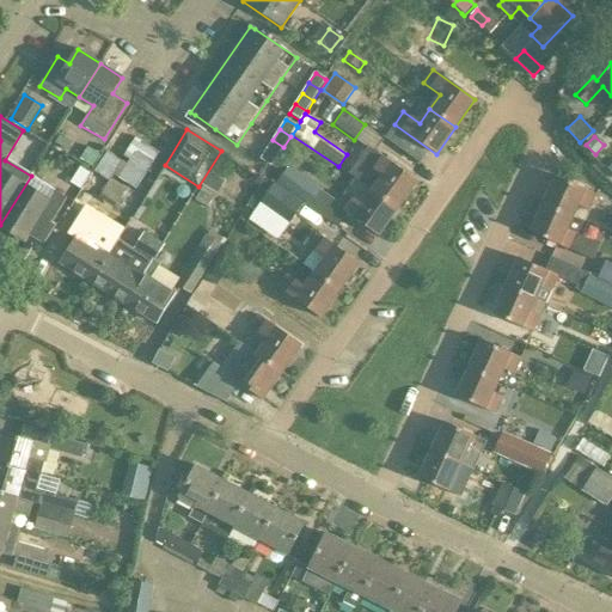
[(283,147),(273,140),(267,151),(277,158),(283,147)]
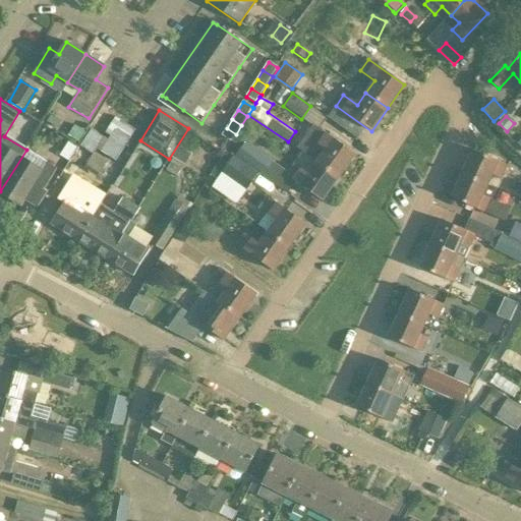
[(85,131),(75,125),(68,135),(78,141),(85,131)]
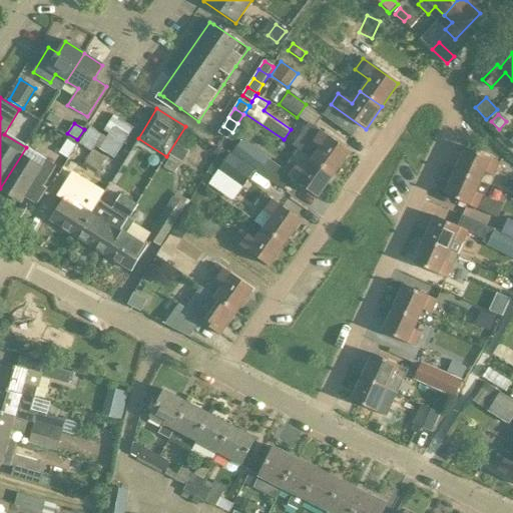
[(309,123),(293,145),(312,159),(334,175),(349,153),(350,152),(347,149),(309,123)]
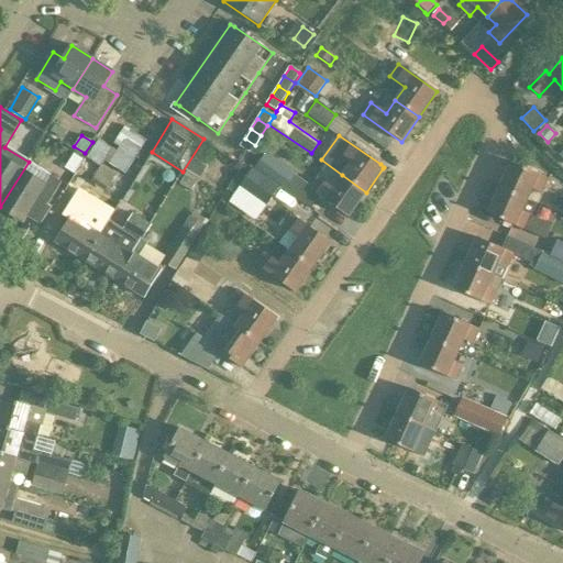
[(108,164),(124,174),(141,147),(125,138),(108,164)]
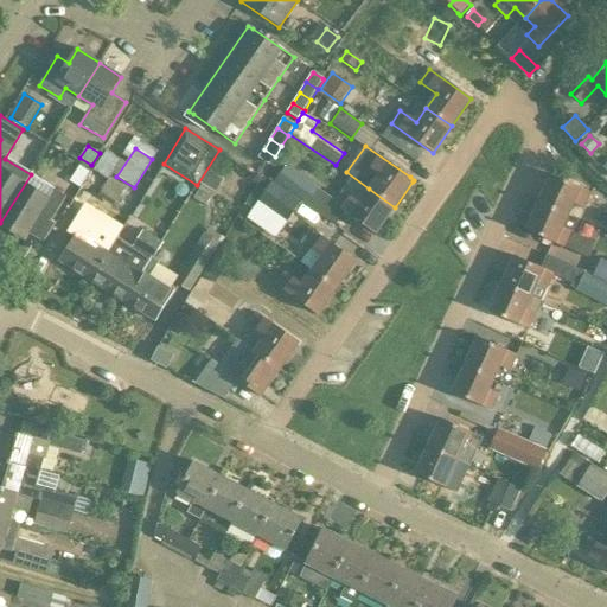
[(89,172),(80,187),(69,205),(81,213),(96,189),(116,202),(125,190),(109,179),(122,160),(106,149),(93,170),(91,168),(89,172)]
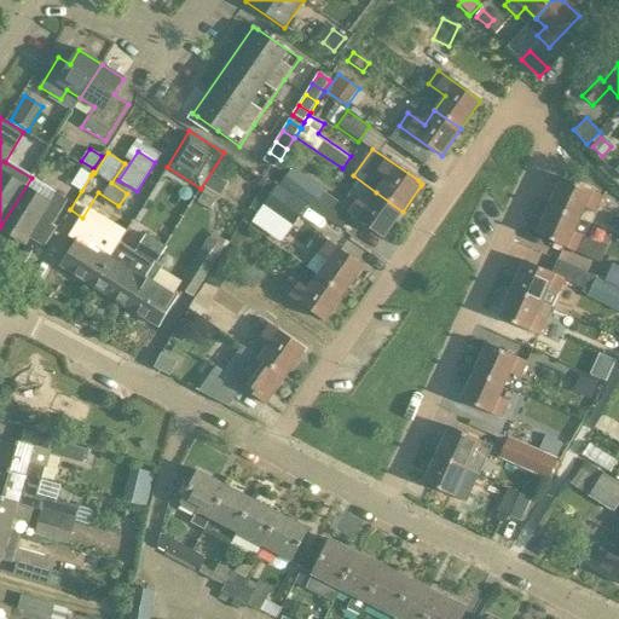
[(270,152),(262,162),(273,169),(281,160),(270,152)]
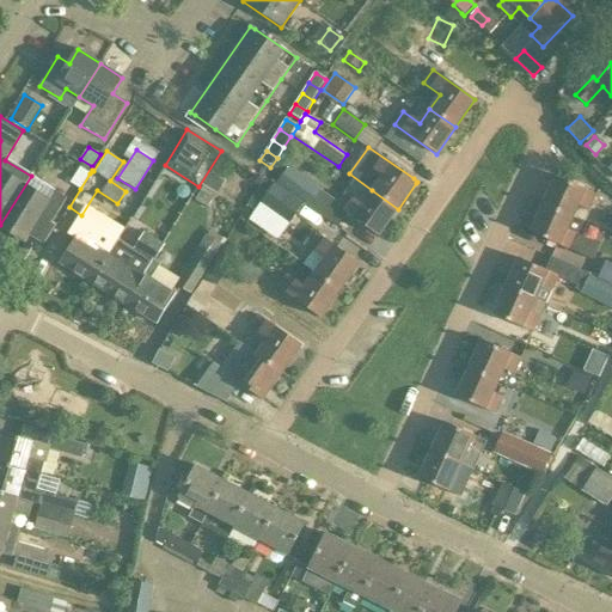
[(281,173),(274,182),(287,191),(287,193),(304,204),(308,207),(320,189),(287,164),(281,173)]
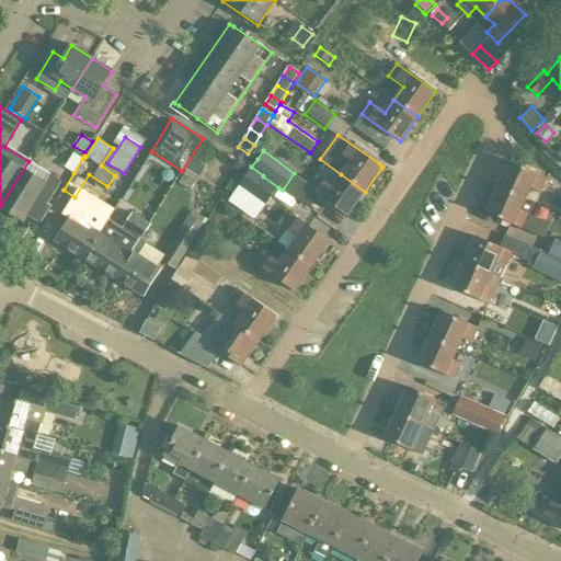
[(73,173),(82,159),(75,155),(66,169),(73,173)]
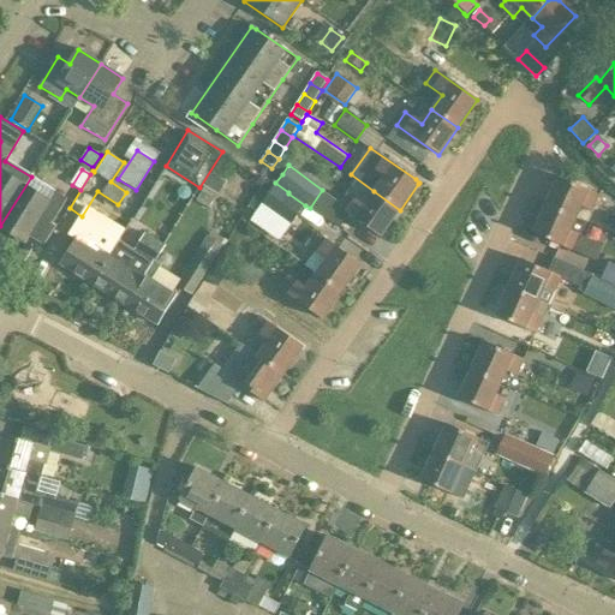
[(226,183),(209,172),(202,185),(219,195),(226,183)]
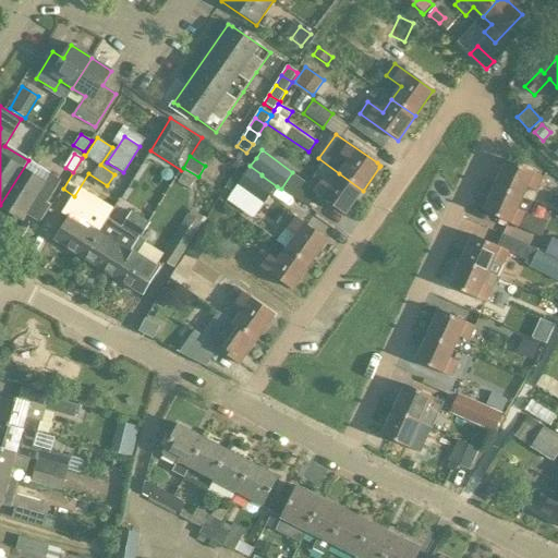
[(29,161),(28,160),(0,205),(0,206),(22,220),(36,196),(46,203),(59,181),(49,174),(44,182),(24,170),(29,161)]
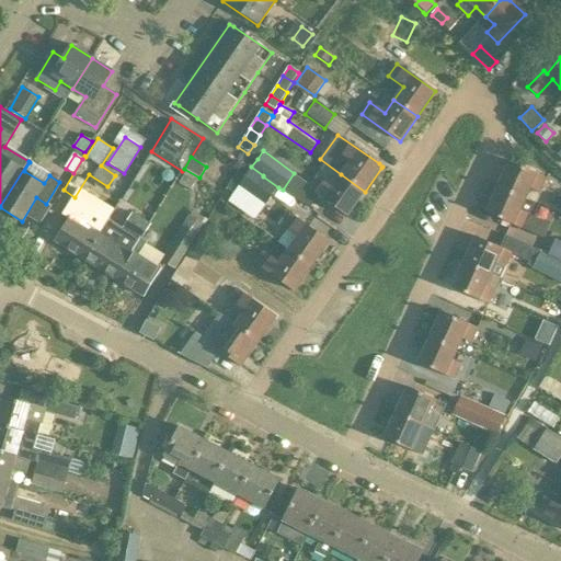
[(508,162),(497,187),(525,199),(529,189),(538,193),(546,178),(508,162)]
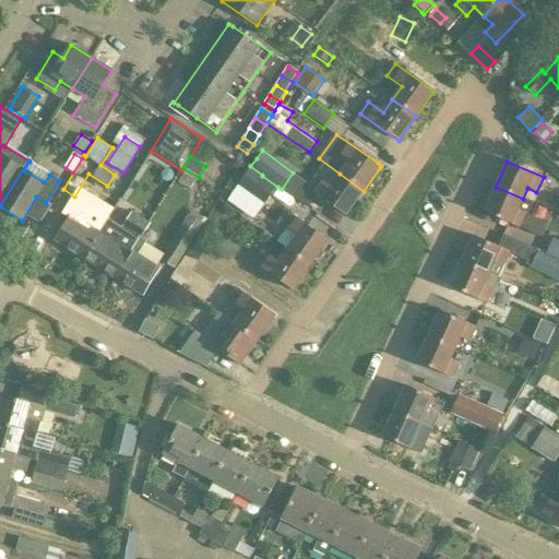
[(226,201),(253,221),(277,187),(262,176),(262,175),(250,166),(226,201)]
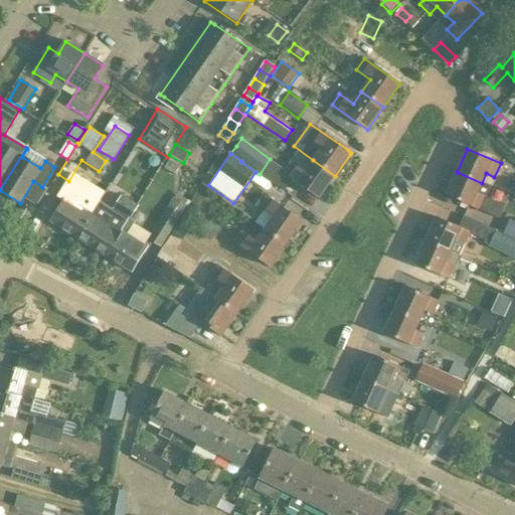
[(335,176),(313,160),(304,172),(291,163),(283,173),(319,198),(335,176)]
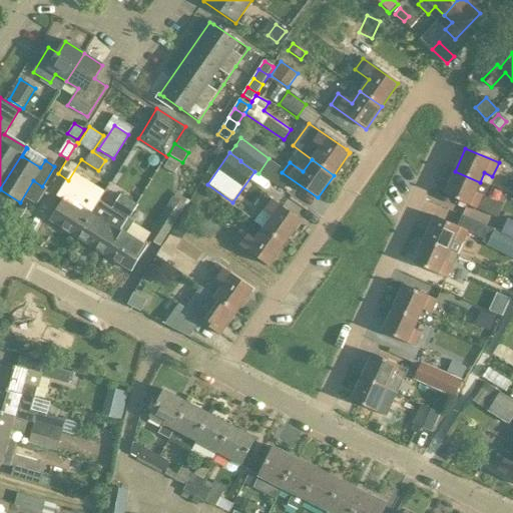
[(480,182),(455,171),(444,194),(477,209),(488,186),(480,182)]
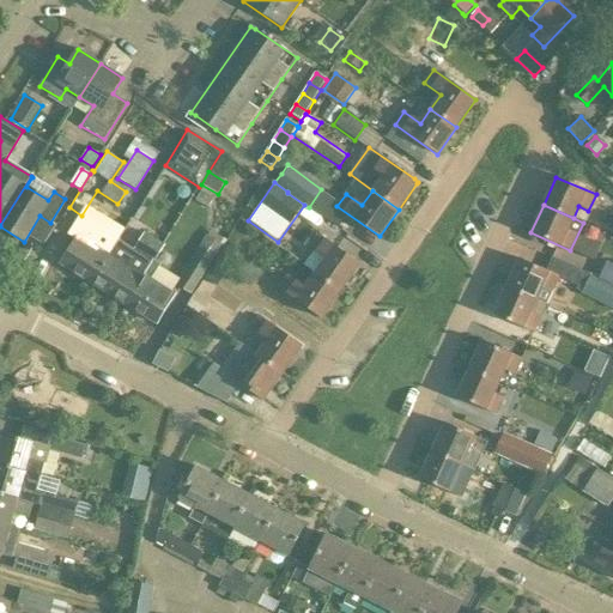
[(117,240),(109,253),(90,283),(125,304),(153,261),(163,244),(161,243),(144,232),(143,231),(132,249),(117,240)]
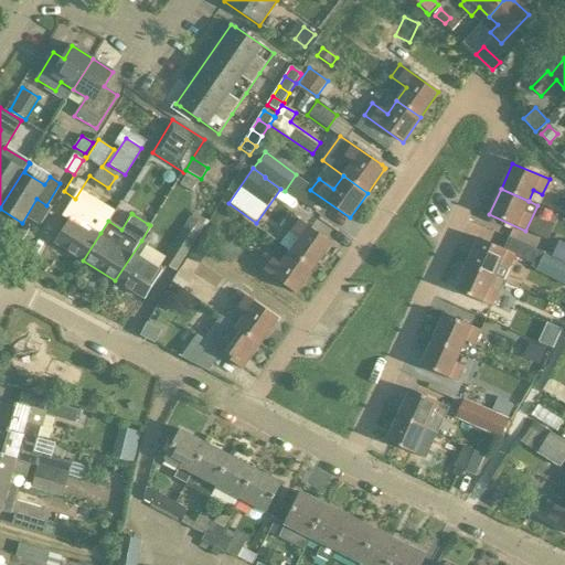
[(146,244),(141,241),(115,280),(145,299),(161,272),(157,269),(161,263),(174,272),(196,236),(199,237),(204,227),(203,226),(206,222),(195,214),(184,228),(182,227),(164,256),(145,245),(146,244)]
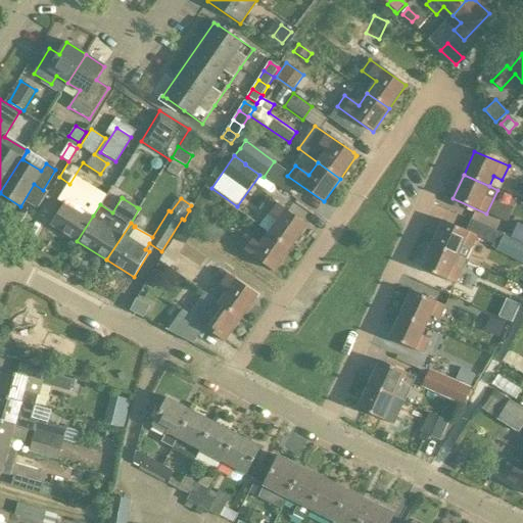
[(263,211),(268,215),(259,226),(290,248),(306,225),(271,199),(263,211)]
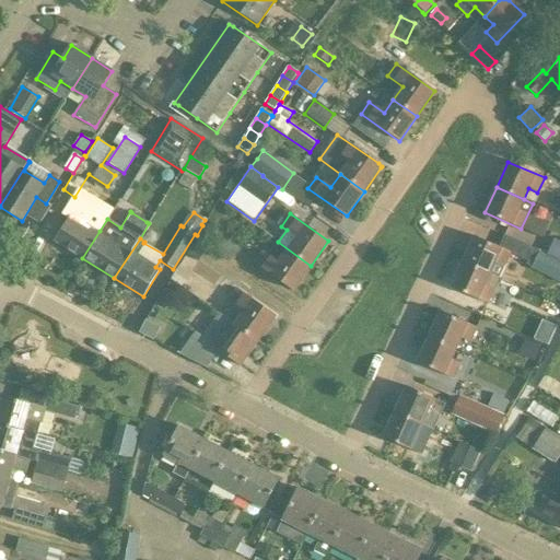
[(55,241),(82,258),(100,231),(71,214),(55,241)]
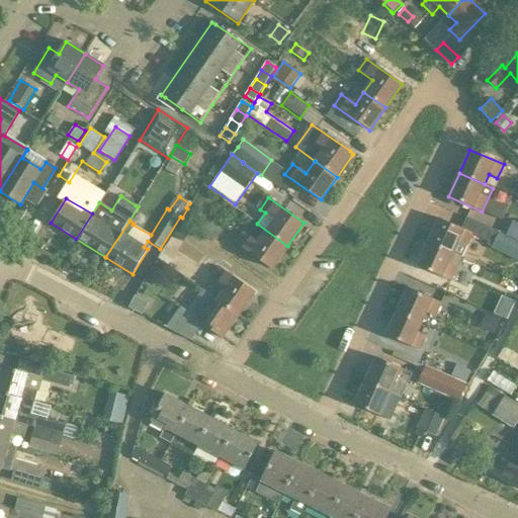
[(461,229),(442,221),(438,219),(428,241),(461,256),(472,234),(489,241),(487,246),(492,248),(499,232),(466,218),(461,229)]
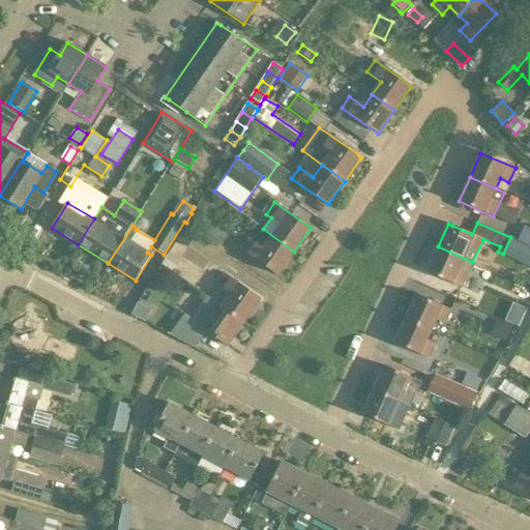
[(206,225),(199,236),(218,248),(226,236),(206,225)]
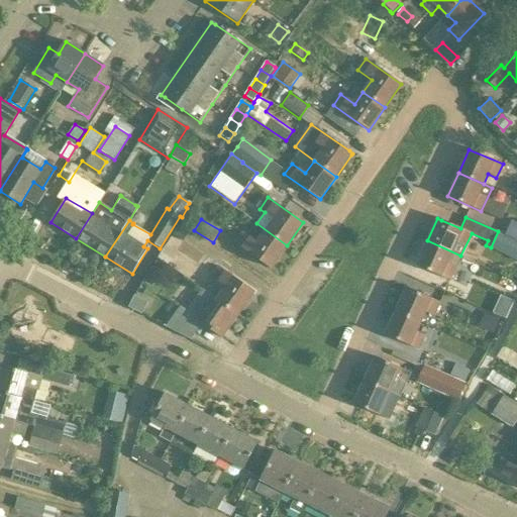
[(287,245),(256,223),(265,230),(256,242),(242,232),(235,243),(271,269),(287,245)]
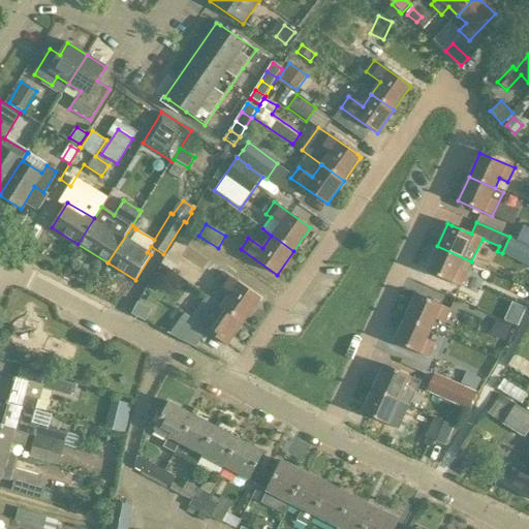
[(528,247),(510,238),(502,254),(528,267),(528,247)]
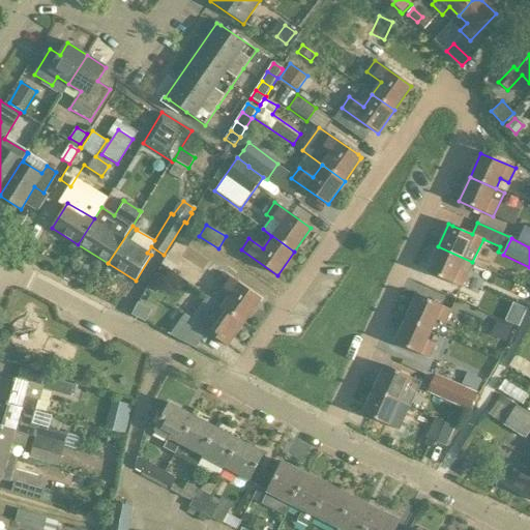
[(461,288),(467,273),(472,262),(438,246),(427,272),(461,288)]
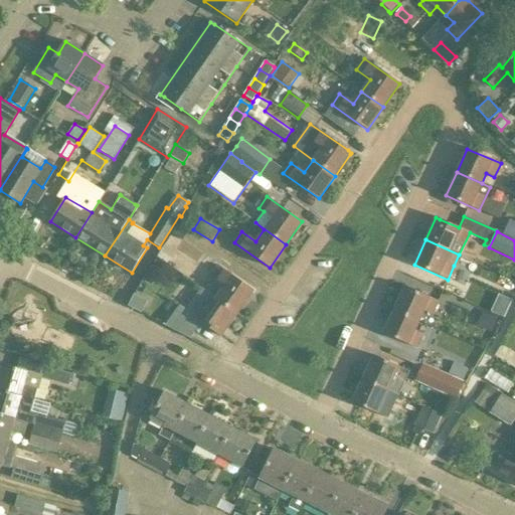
[(223,286),(215,298),(237,313),(253,291),(218,266),(210,277),(223,286)]
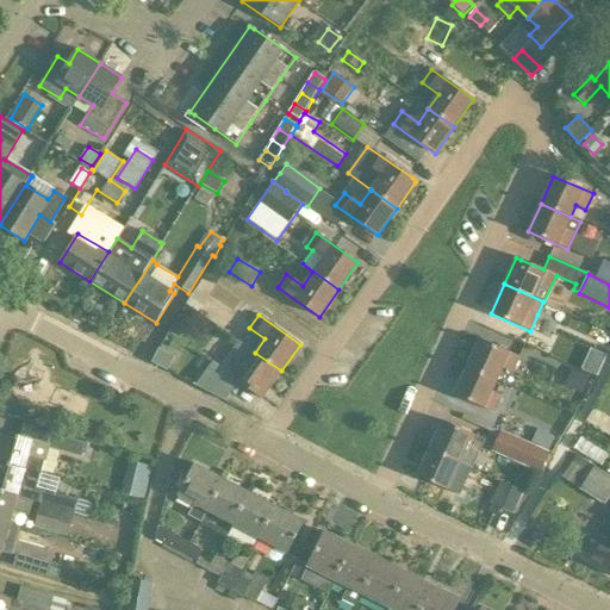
[(520,356),(479,338),(467,366),(497,380),(502,368),(511,373),(520,356)]
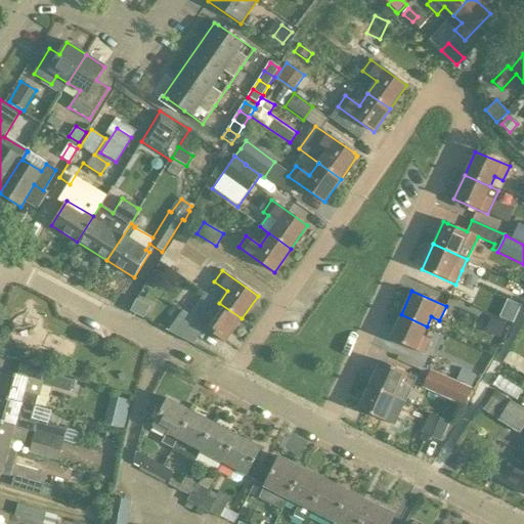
[(219,303),(205,294),(189,316),(182,311),(169,331),(166,329),(165,330),(193,345),(194,344),(189,341),(193,335),(198,337),(204,328),(225,342),(242,318),(219,303)]
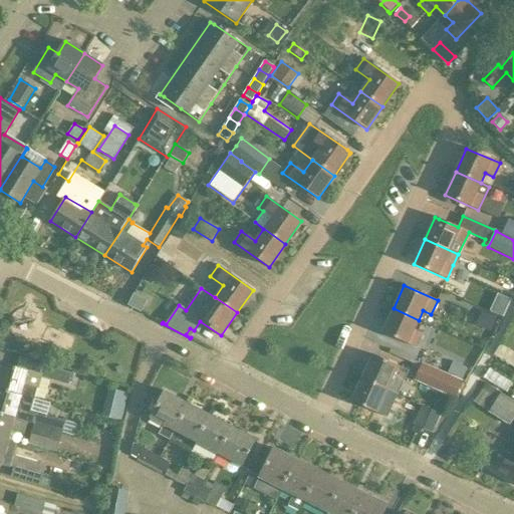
[(127,305),(141,312),(147,300),(134,293),(127,305)]
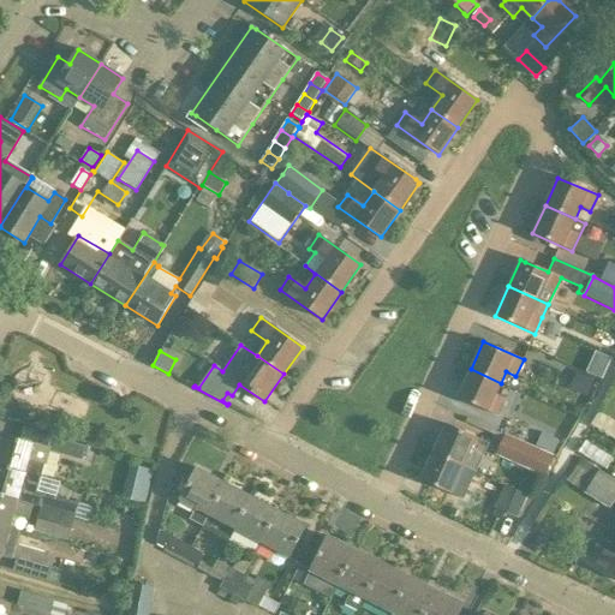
[(495,395),(501,383),(471,369),(458,398),(497,416),(505,400),(495,395)]
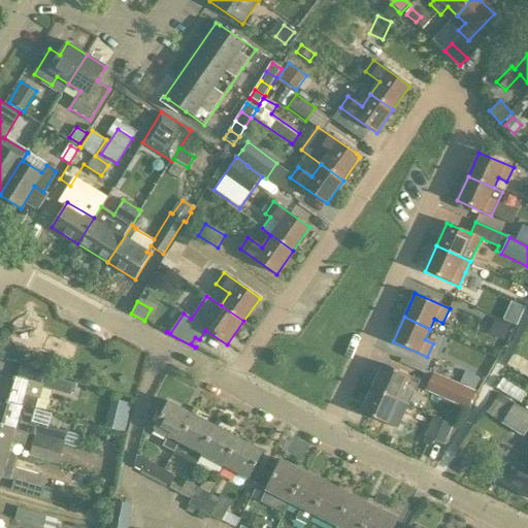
[(504,340),(509,328),(496,322),(491,334),(504,340)]
